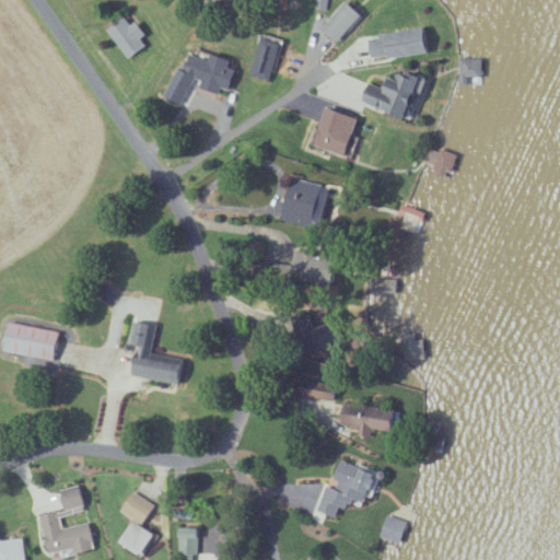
[(327,0),(315,0),(315,9),(326,10),(327,0)]
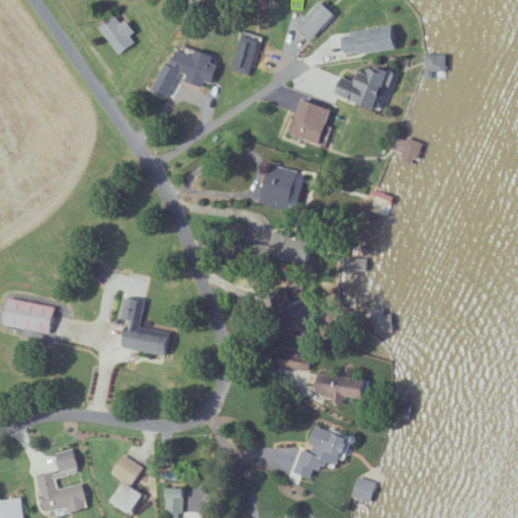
[(335,13),(320,0),(296,25),(311,38),(335,13)]
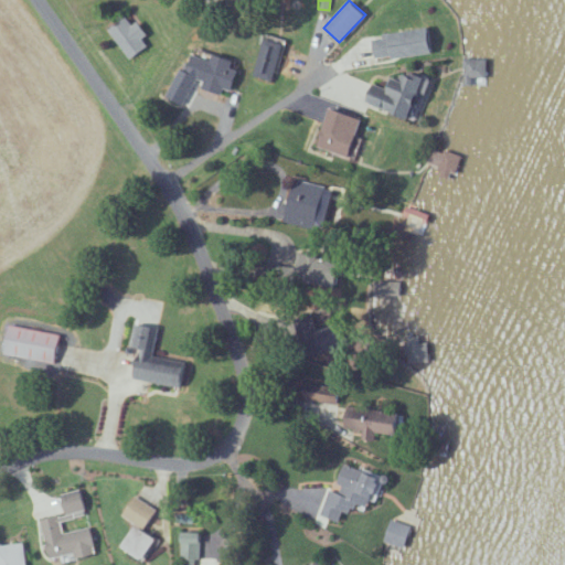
[(135,22),(131,24),(126,17),(108,30),(130,59),(151,43),(135,22)]
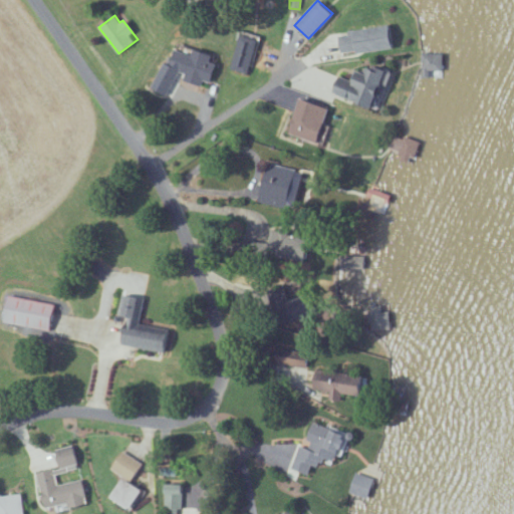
[(395,48),(393,25),(347,29),(347,34),(339,35),(341,53),(395,48)]
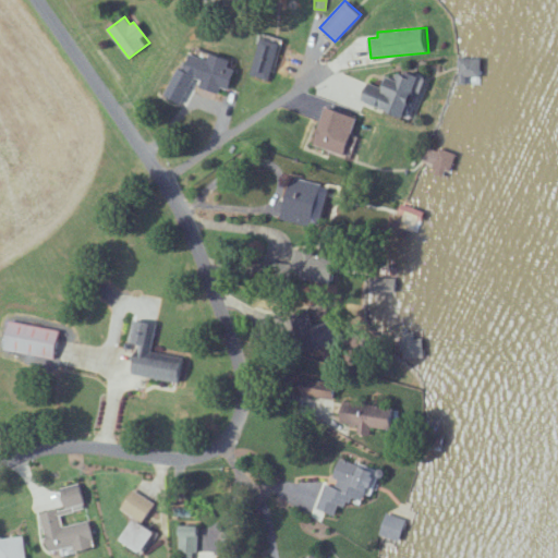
[(280,37),(261,33),(251,75),(270,80),(280,37)]
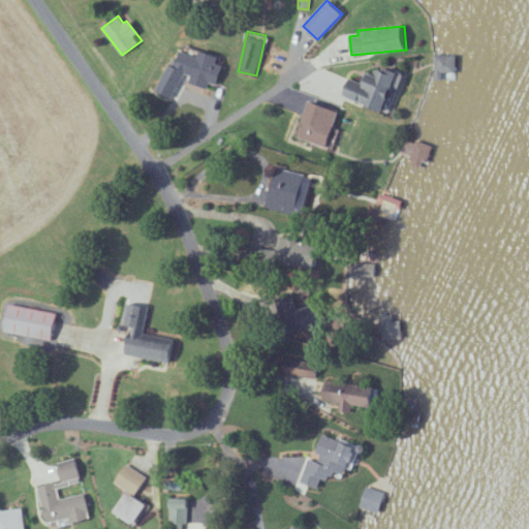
[(217,85),(223,65),(217,63),(219,56),(199,51),(197,56),(186,53),(180,72),(191,75),(188,83),(208,89),(210,83),(217,85)]
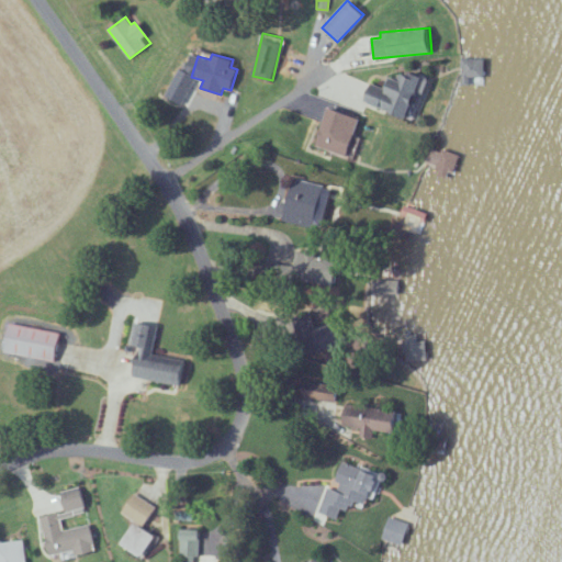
[(484,85),(485,58),(463,57),(463,83),(484,85)]
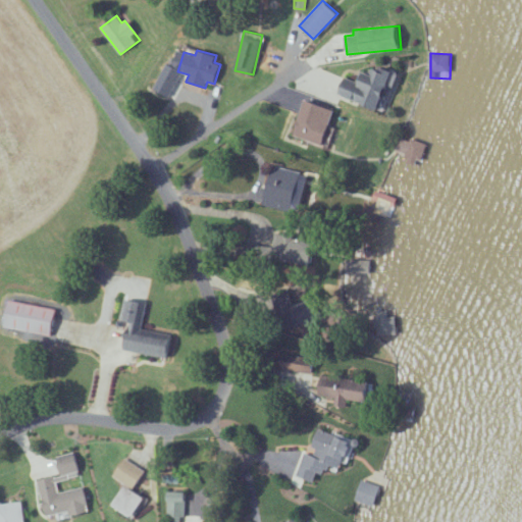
[(383,110),(392,86),(395,87),(400,72),(389,68),(388,72),(373,66),(371,73),(360,69),(357,81),(346,76),(338,94),(383,110)]
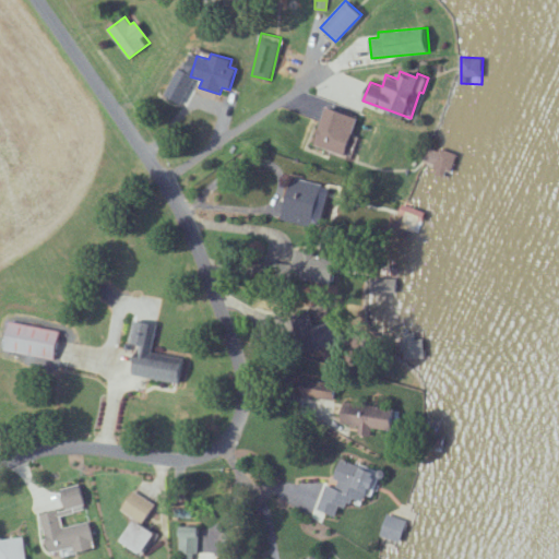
[(314,145),(346,155),(358,117),(325,107),(314,145)]
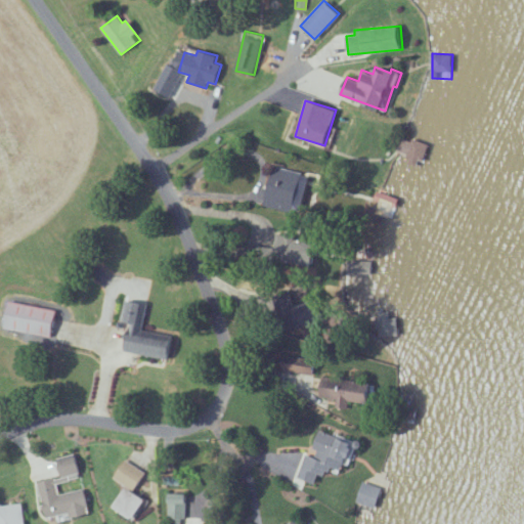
[(420,167),(429,143),(412,137),(410,141),(402,138),(397,151),(408,156),(406,163),(420,167)]
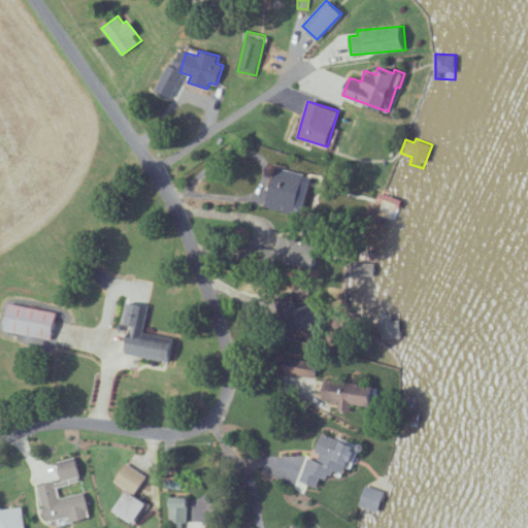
[(267,207),(295,215),(304,182),(275,173),(267,207)]
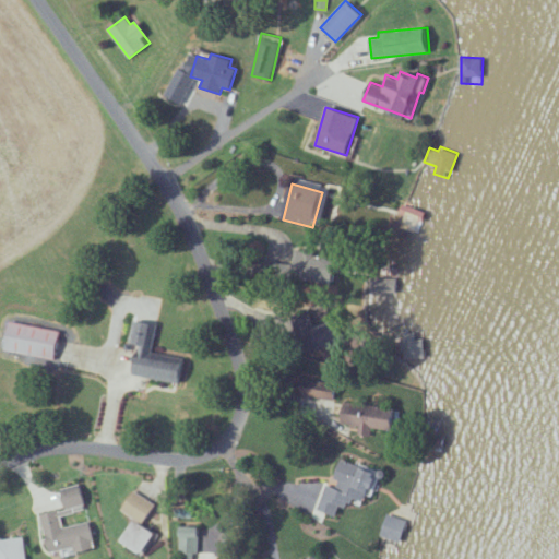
[(317,348),(345,340),(339,319),(310,328),(317,348)]
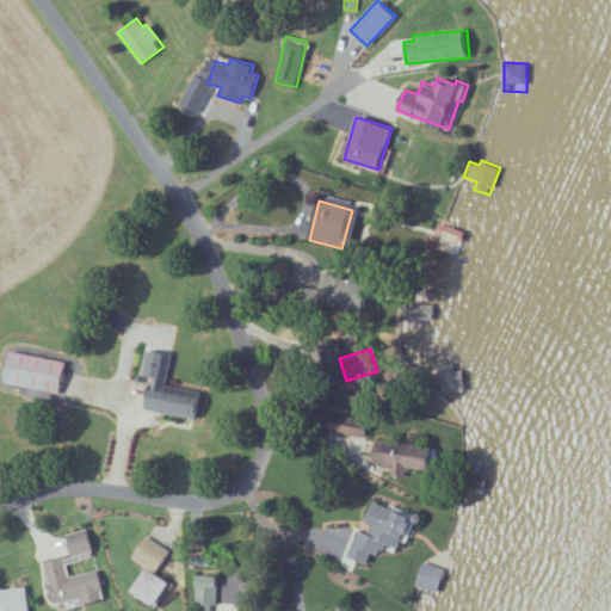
[(197,419),(201,397),(186,395),(187,388),(162,384),(168,353),(147,350),(141,382),(153,384),(148,411),(197,419)]
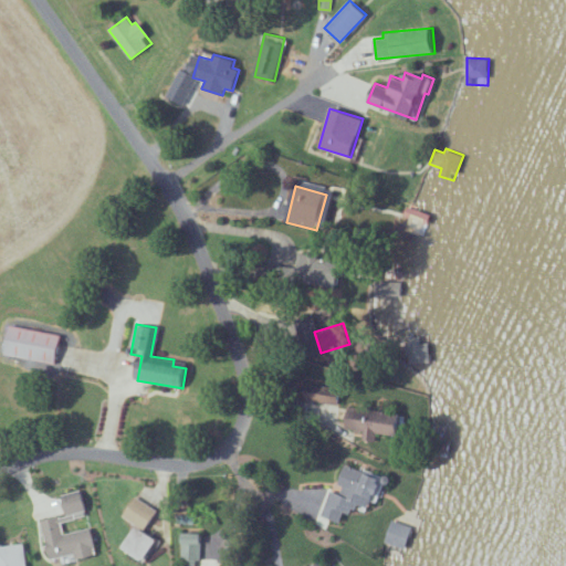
[(61,335),(10,325),(4,354),(55,365),(61,335)]
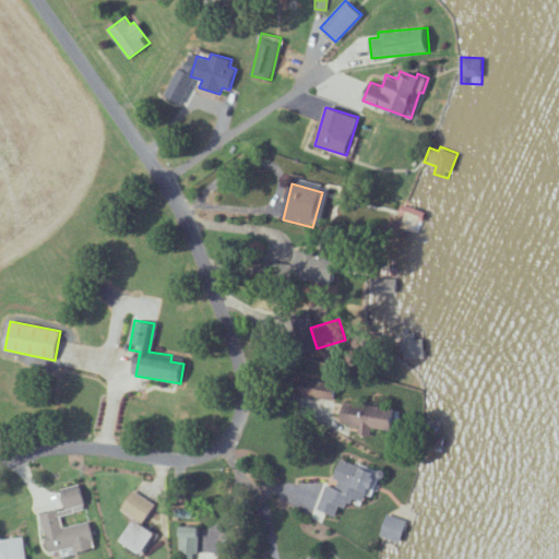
[(394,429),(394,408),(365,407),(365,429),(394,429)]
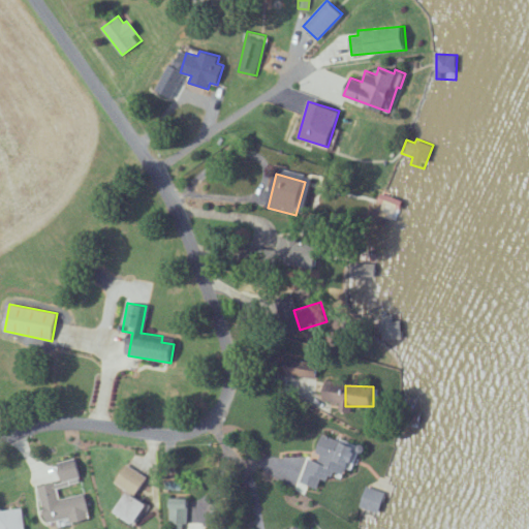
[(302,483),(319,488),(321,478),(331,481),(334,470),(346,474),(349,463),(353,465),(359,446),(322,435),(316,457),(310,455),(302,483)]
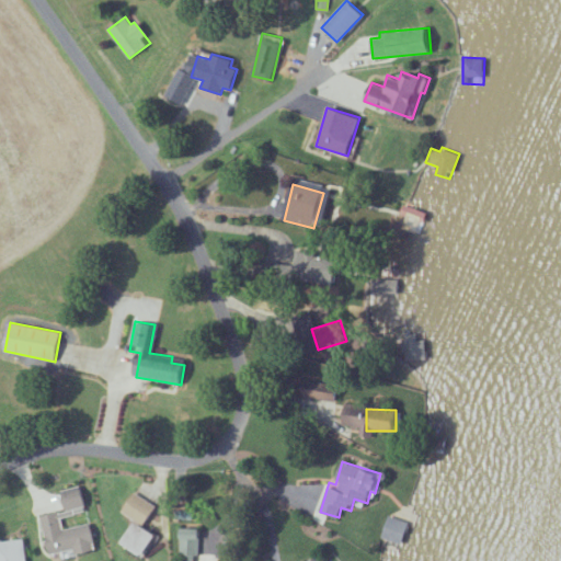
[(49,554),(72,549),(75,554),(96,550),(90,523),(63,529),(60,517),(71,515),(70,511),(86,507),(80,485),(60,490),(65,510),(41,516),(49,554)]
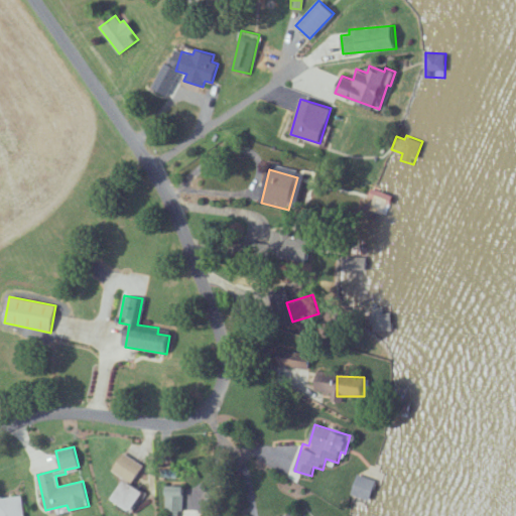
[(112,471),(133,483),(143,464),(122,453),(112,471)]
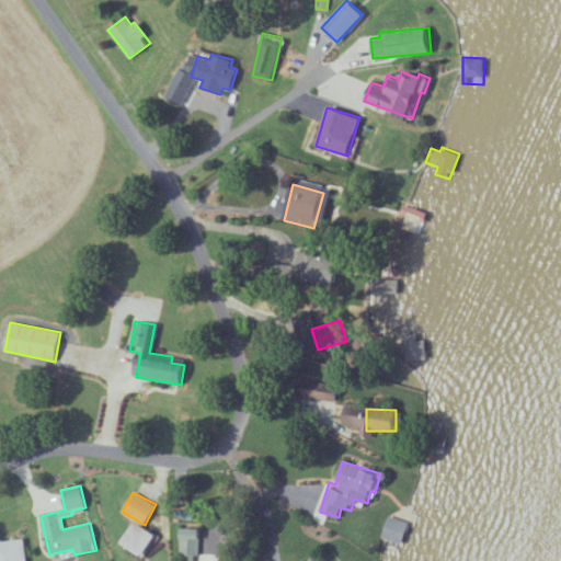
[(409,522),(388,515),(381,538),(402,544),(409,522)]
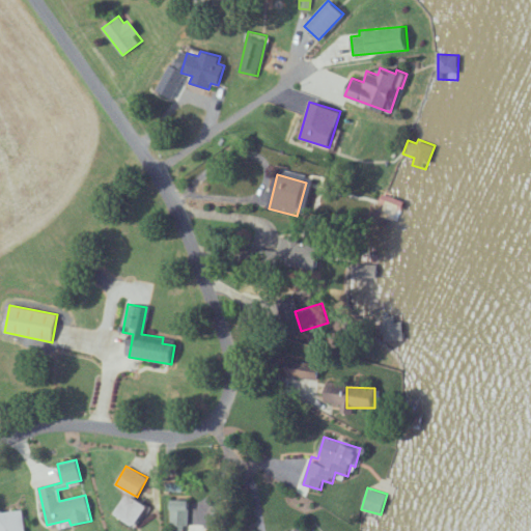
[(114,515),(136,527),(147,505),(126,494),(114,515)]
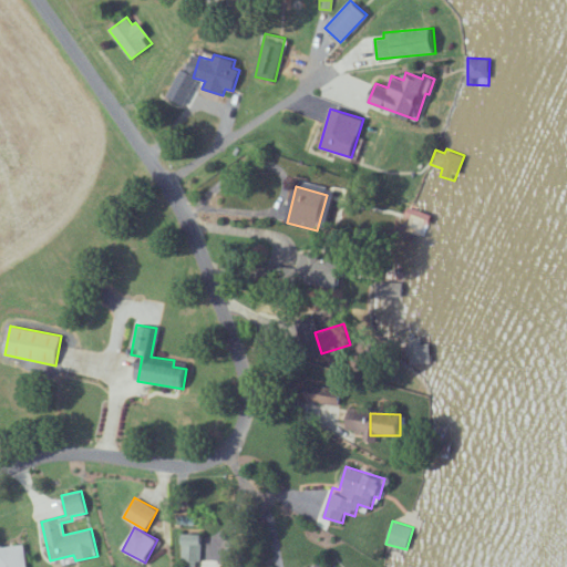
[(202,566),(202,534),(184,534),(184,566),(202,566)]
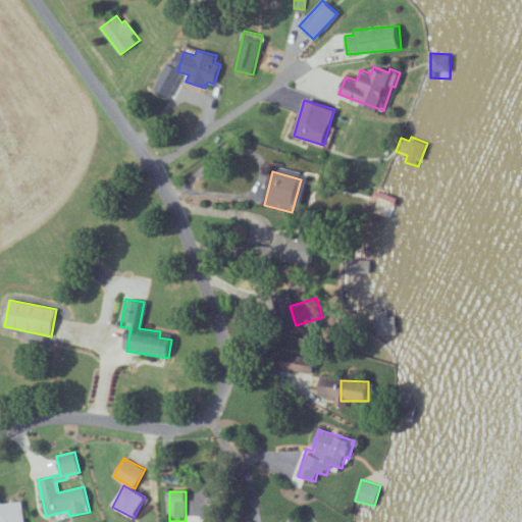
[(18,521),(23,510),(0,499),(0,521),(18,521)]
